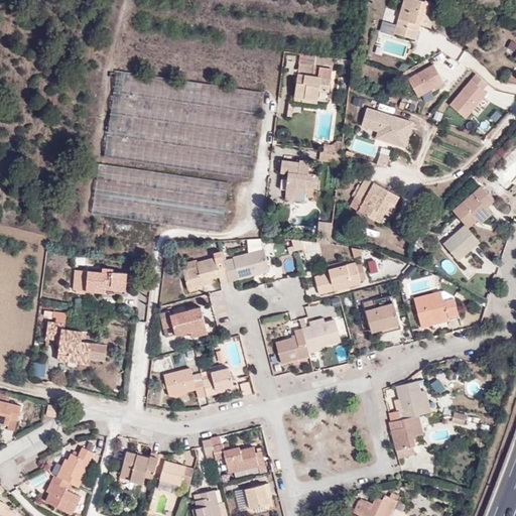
[(406,21),(404,29),(396,27),(394,33),(415,39),(417,33),(406,30),(408,21),(419,24),(423,25),(430,3),(420,0),(404,0),(399,18),(406,21)]
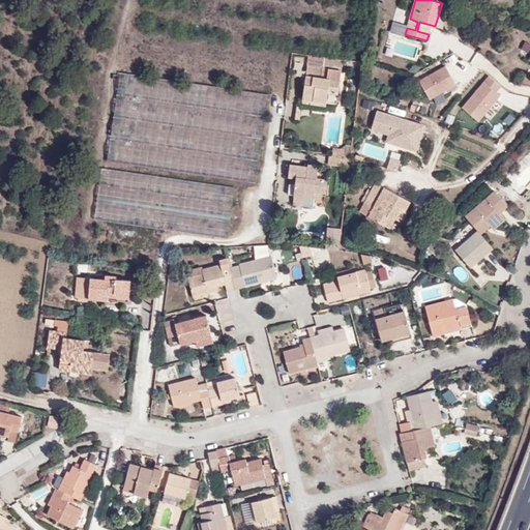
[(443,28),(449,5),(442,3),(435,26),(443,28)]
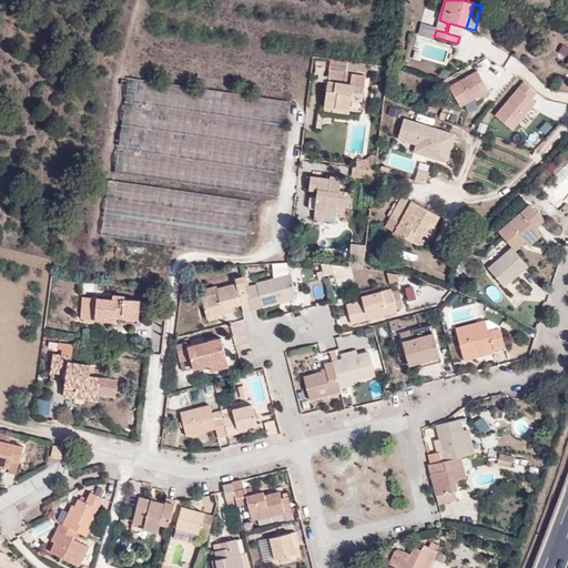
[(436,30),(445,32),(447,23),(439,20),(436,30)]
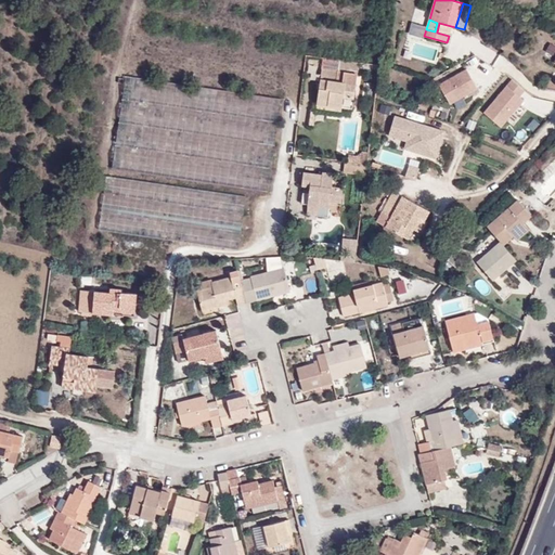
[(449,36),(451,26),(439,23),(437,33),(449,36)]
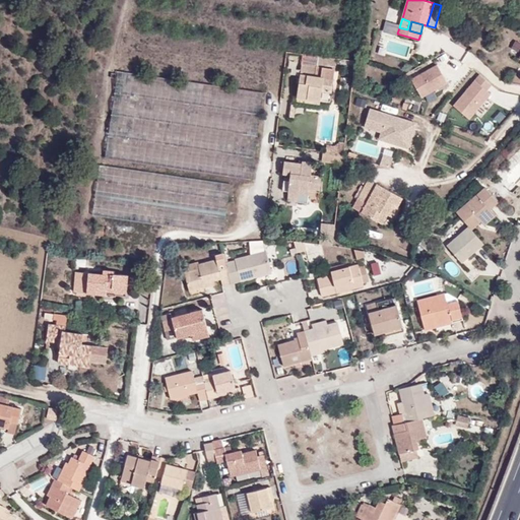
[(389,23),(386,31),(397,35),(397,34),(399,27),(389,23)]
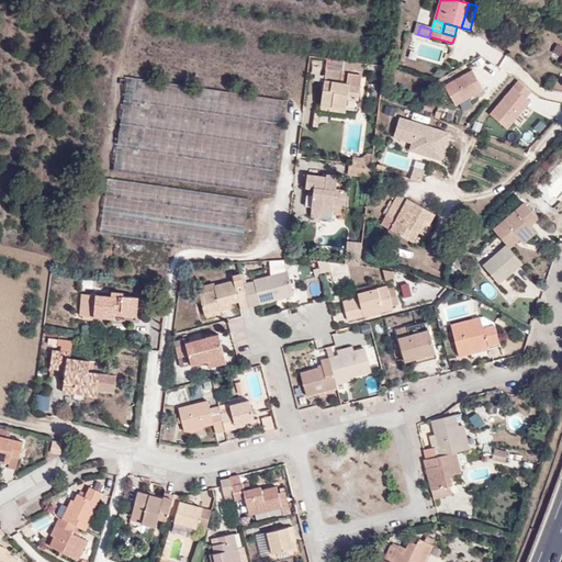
[(362,65),(327,60),(322,99),(333,101),(333,107),(346,109),(357,110),(361,76),(362,65)]
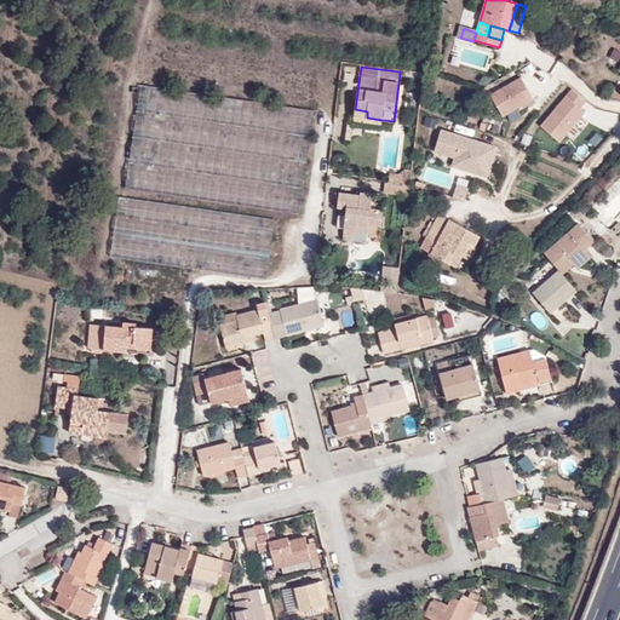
[(521,79),(491,96),(503,118),(533,101),(521,79)]
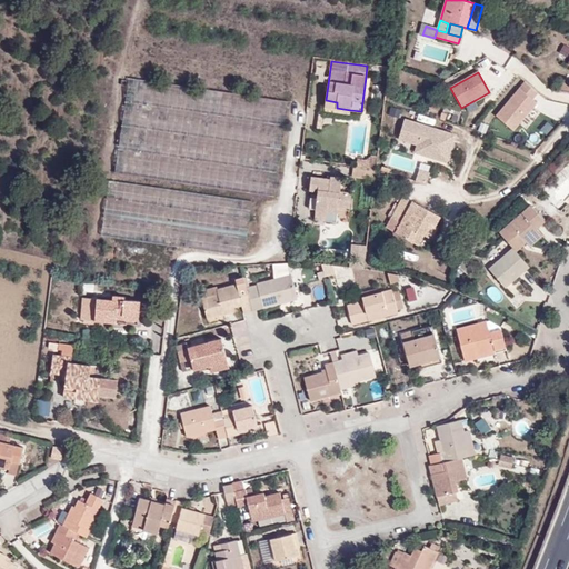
[(525,83),(496,117),(513,131),(537,105),(532,100),(538,93),(525,83)]
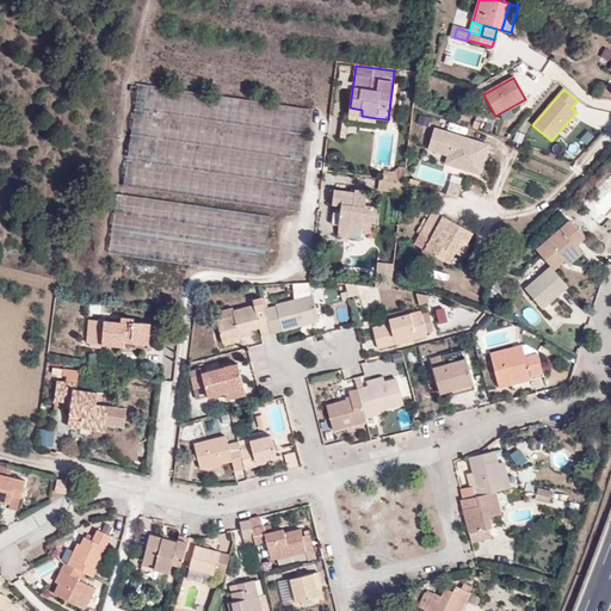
[(362,116),(362,110),(350,107),(349,118),(376,123),(376,118),(362,116)]
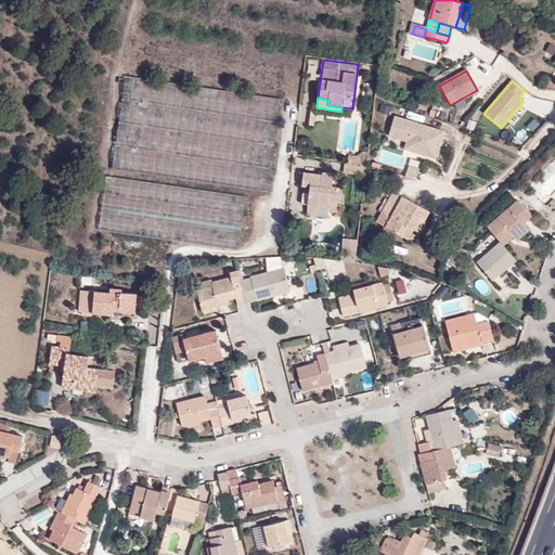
[(379,113),(388,116),(390,108),(382,105),(379,113)]
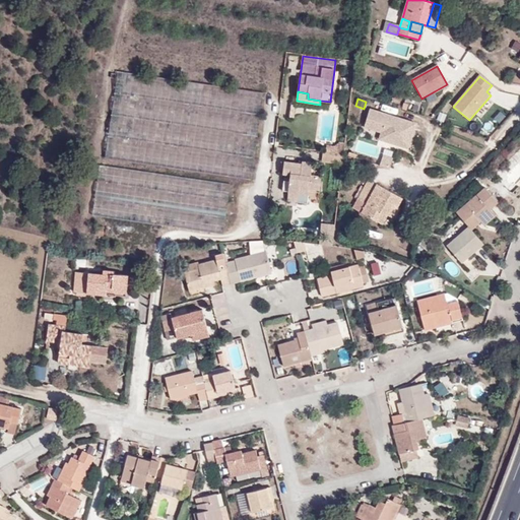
[(415,125),(369,110),(364,128),(381,133),(379,138),(400,144),(399,147),(407,149),(415,125)]
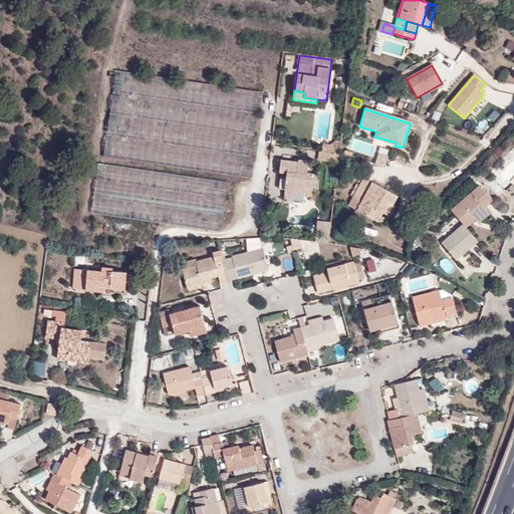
[(396,143),(374,137),(374,139),(395,146),(396,143)]
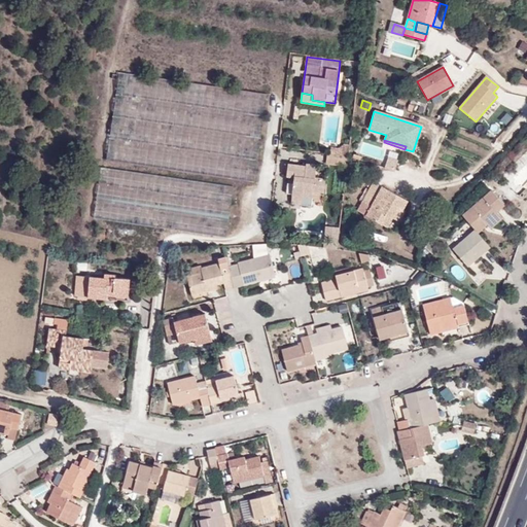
[(331,147),(331,153),(340,154),(349,155),(350,145),(344,144),(340,148),(331,147)]
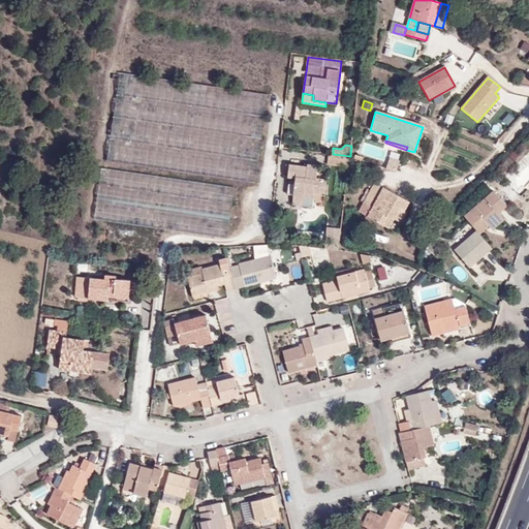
[(329,164),(340,165),(341,155),(330,154),(329,164)]
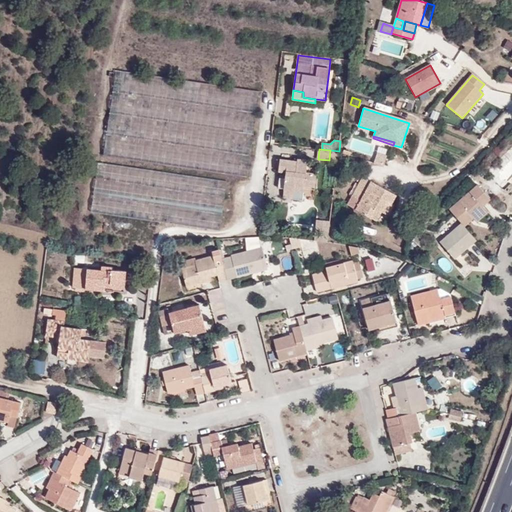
[(338,161),(339,151),(330,150),(329,160),(338,161)]
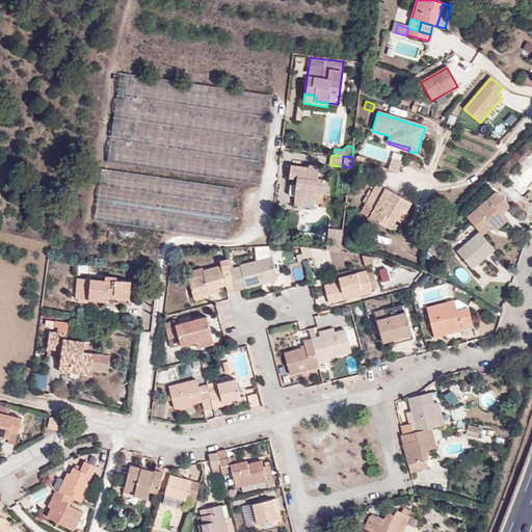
[(389,171),(399,175),(402,164),(392,161),(389,171)]
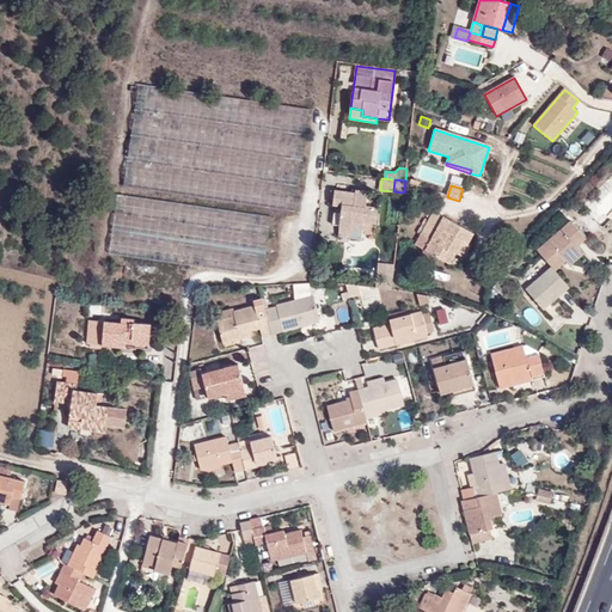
[(335,212),(332,225),(340,225),(363,227),(363,225),(375,226),(378,208),(366,207),(367,193),(355,190),(355,194),(337,191),(335,206),(342,207),(341,213),(335,212)]
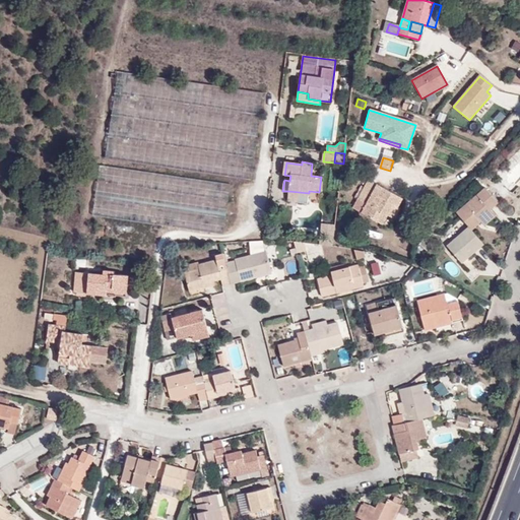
[(493,173),(488,178),(492,181),(496,177),(493,173)]
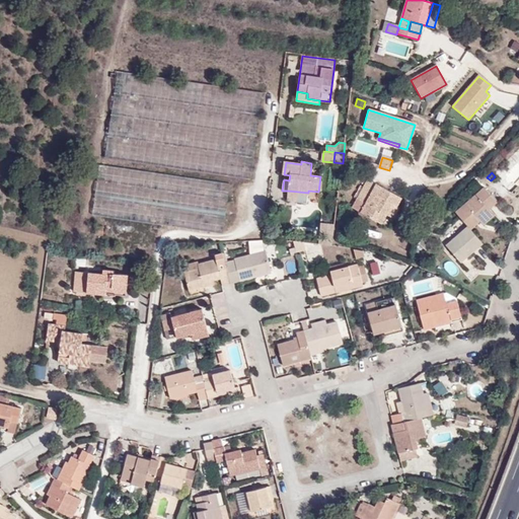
[(386,214),(392,204),(397,206),(402,198),(368,178),(357,199),(365,204),(361,212),(381,223),(386,214)]
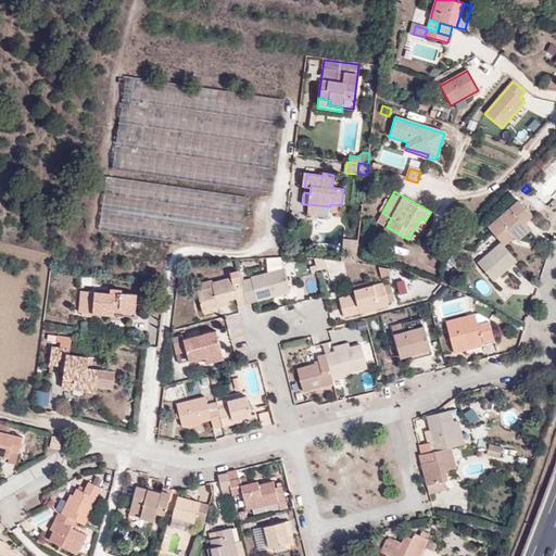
[(532,216),(519,201),(489,227),(501,242),(505,245),(514,237),(518,240),(530,230),(525,223),(532,216)]
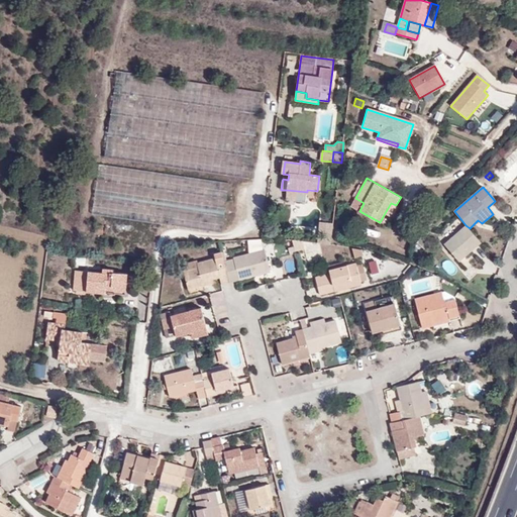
[(307,192),(287,190),(286,199),(306,201),(307,192)]
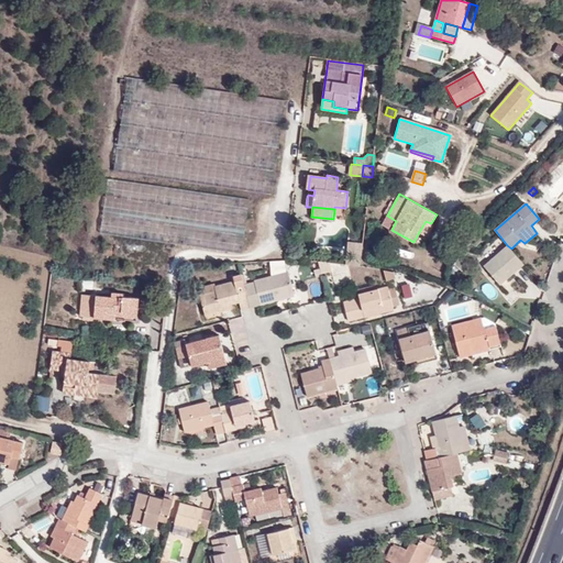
[(387,216),(382,224),(392,230),(396,221),(387,216)]
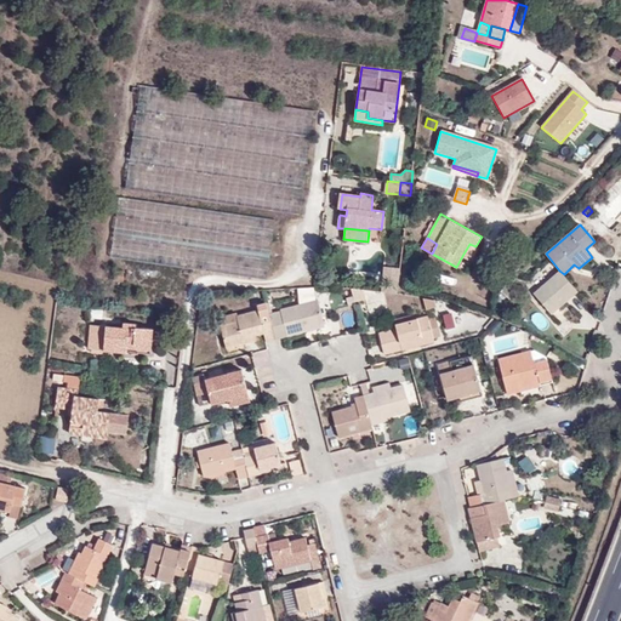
[(469,261),(477,249),(476,246),(469,244),(462,256),(469,261)]
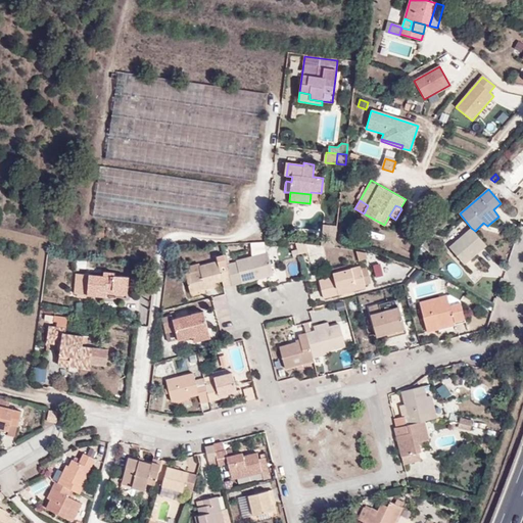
[(486,245),(475,231),(471,228),(449,247),(465,265),(486,245)]
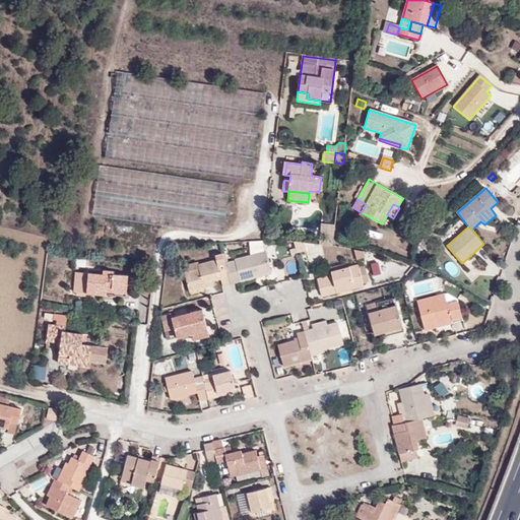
[(423,240),(419,244),(428,251),(432,246),(423,240)]
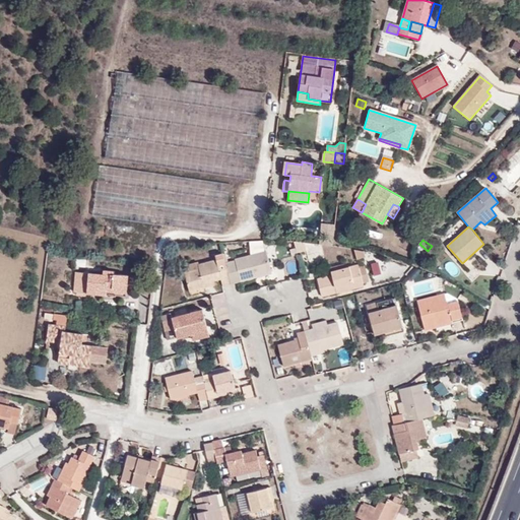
[(356,259),(365,257),(363,251),(353,250),(356,259)]
